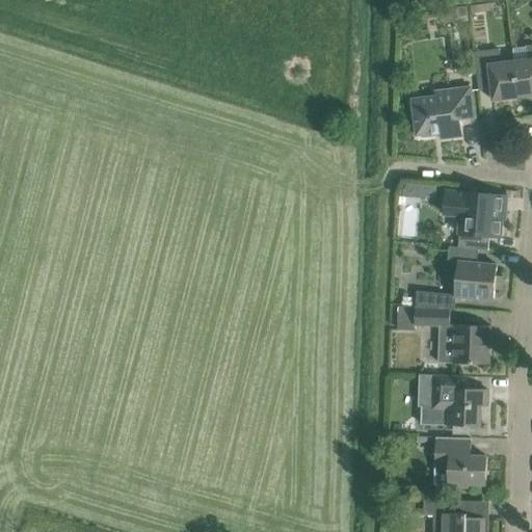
[(531,46),(513,48),(514,61),(520,98),(531,96),(531,46)]
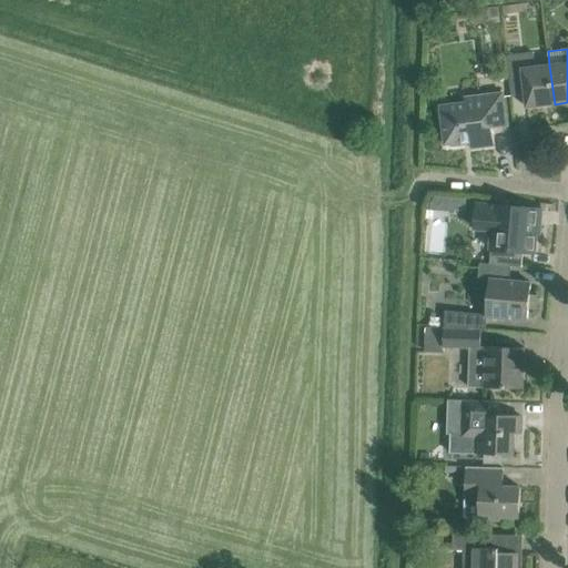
[(555,104),(549,66),(536,67),(534,53),(507,57),(510,74),(513,97),(525,95),(527,108),(555,104)]
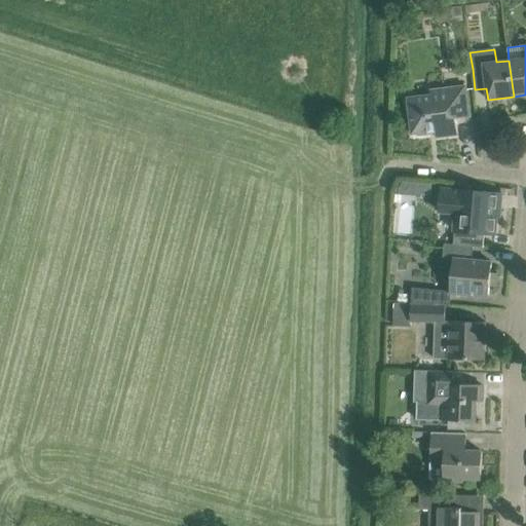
[(408,98),(410,114),(412,134),(441,130),(442,137),(458,135),(456,118),(470,116),(467,97),(466,85),(431,89),(431,96),(408,98)]
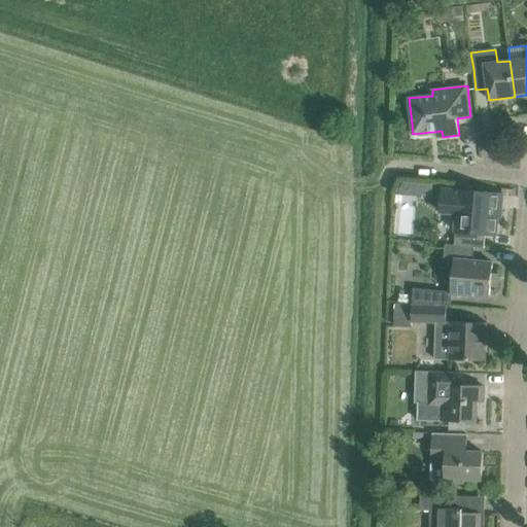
[(396,204),(411,206),(413,194),(432,197),(433,185),(400,180),(396,204)]
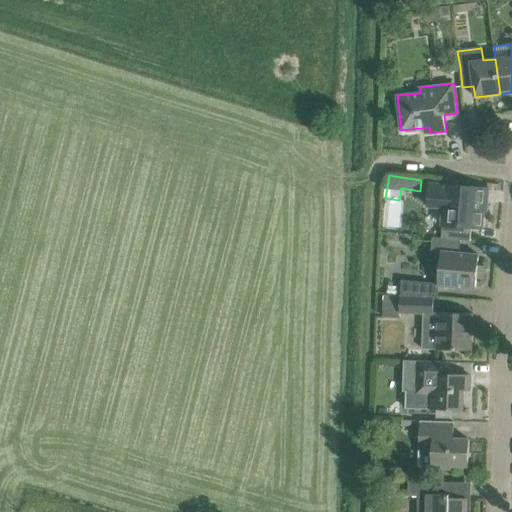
[(444,207),(443,225),(482,228),(483,209),(482,209),(482,202),(487,202),(488,188),(430,184),(429,206),(444,207)]
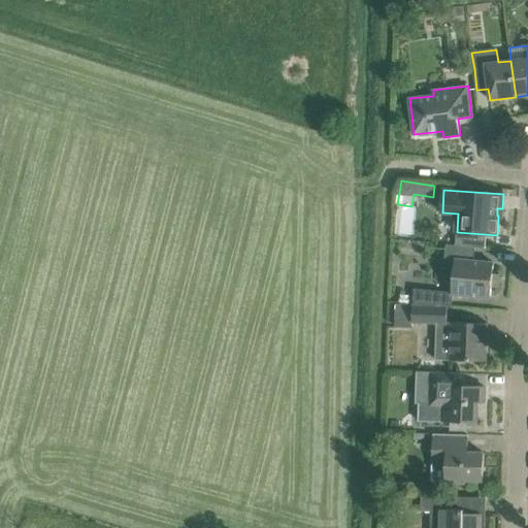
[(493,273),(494,263),(474,261),(475,248),(456,245),(447,244),(444,267),(455,268),(453,294),(491,298),(492,287),(499,288),(500,274),(493,273)]
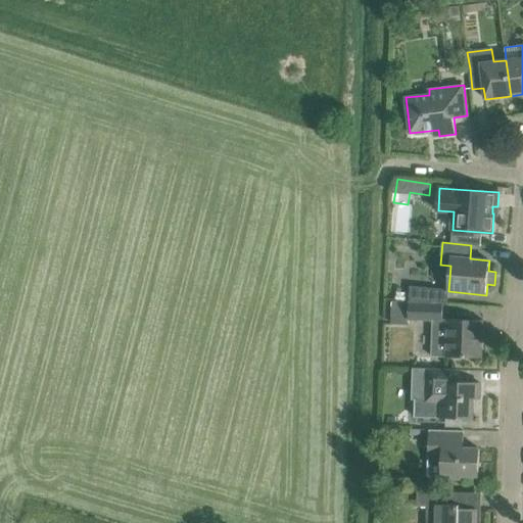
[(409,319),(443,320),(443,304),(392,302),(391,324),(408,324),(409,319)]
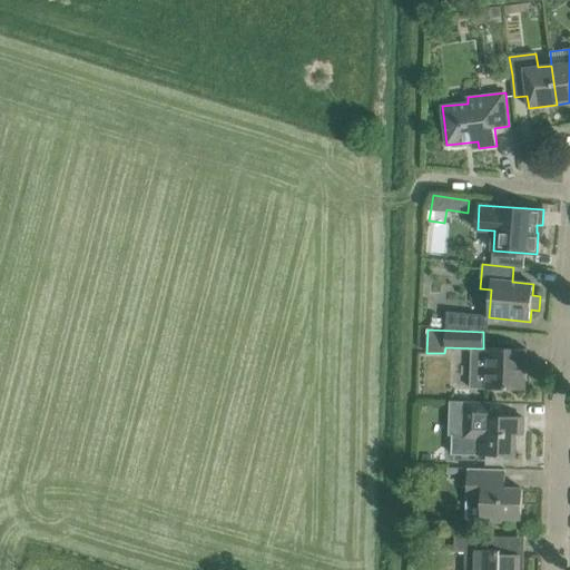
[(471,387),(503,390),(526,390),(527,349),(504,349),(488,347),(488,367),(471,367),(471,387)]
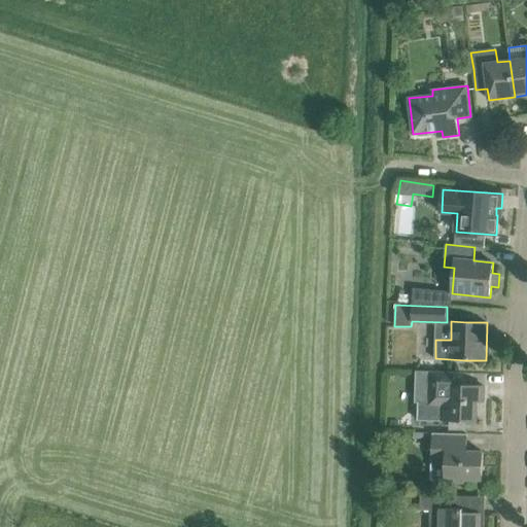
[(428,402),(418,402),(418,420),(442,421),(442,419),(477,421),(478,401),(485,401),(485,387),(470,386),(470,373),(429,372),(428,402)]
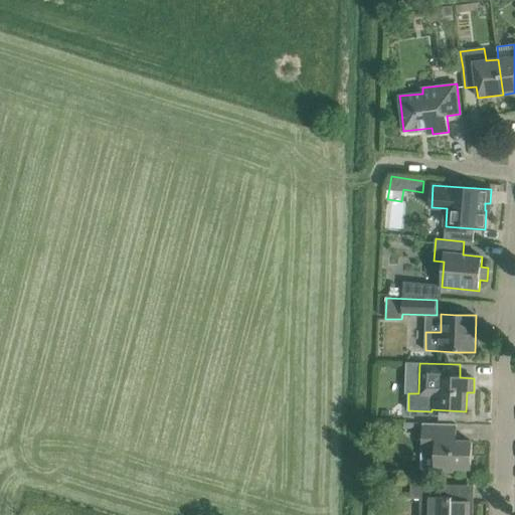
[(468,469),(471,465),(472,442),(462,441),(459,444),(457,441),(457,440),(457,423),(422,422),(421,453),(437,454),(436,471),(454,471),(454,468),(468,469)]
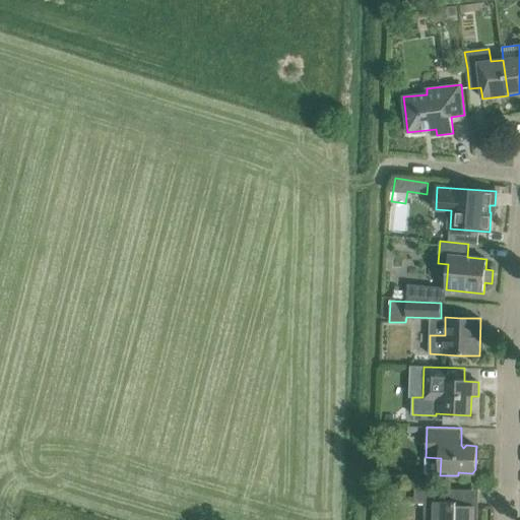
[(425,515),(435,516),(434,519),(473,519),(474,506),(457,506),(457,502),(450,502),(450,489),(414,488),(414,504),(425,504),(425,515)]
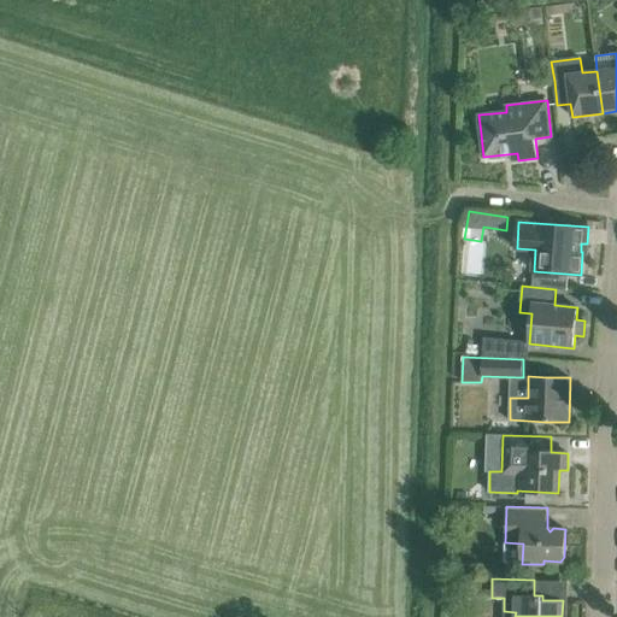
All buildings are outlined.
